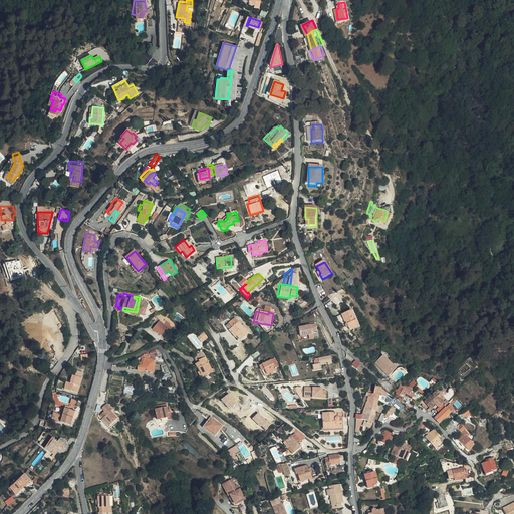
[(345,333),(360,329),(355,312),(339,317),(343,325),(345,333)]
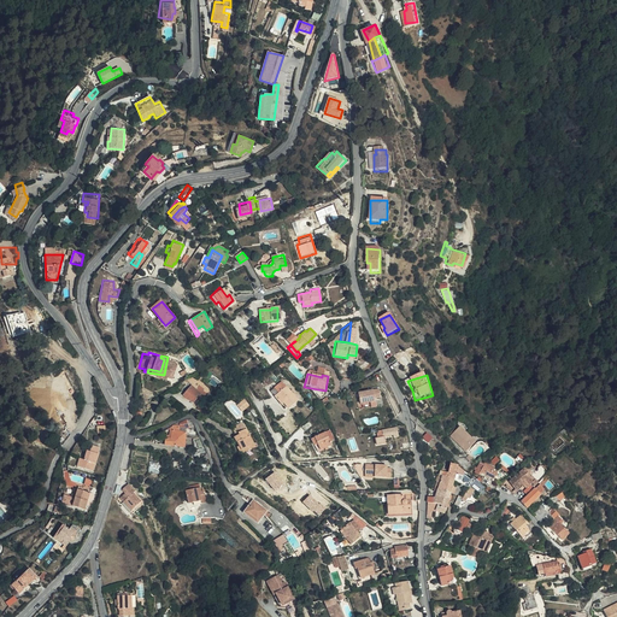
[(181,391),(192,398),(201,385),(197,381),(193,386),(187,382),(181,391)]
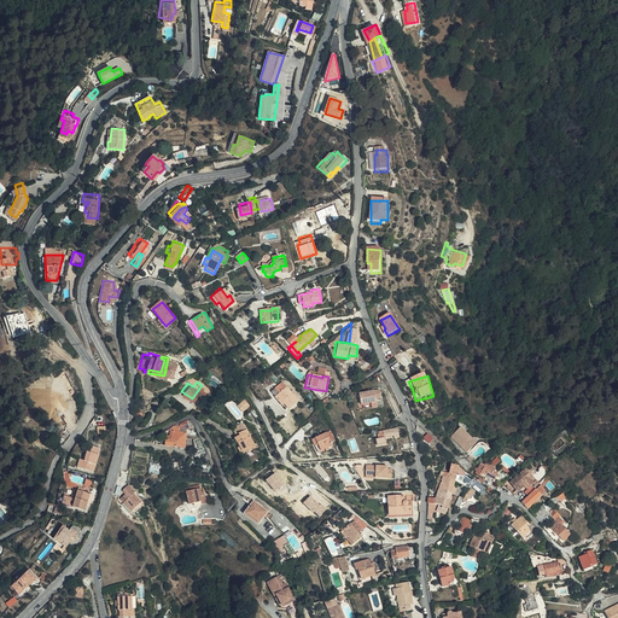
[(283,402),(280,404),(284,408),(286,406),(290,410),(299,401),(281,384),(273,394),(277,397),(283,402)]
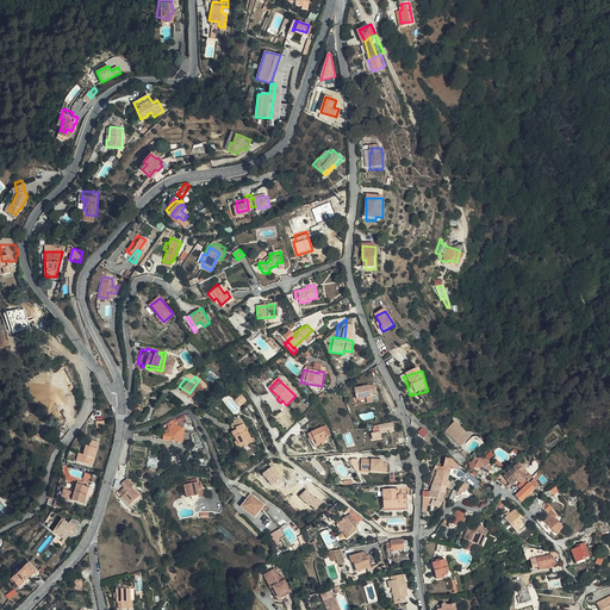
[(375,392),(373,383),(353,387),(354,398),(369,396),(368,393),(375,392)]
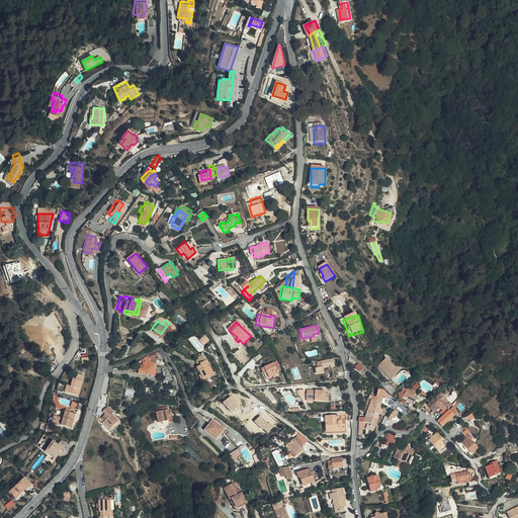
[(274,329),(273,328),(261,326),(260,328),(269,334),(271,334),(273,333),(274,329)]
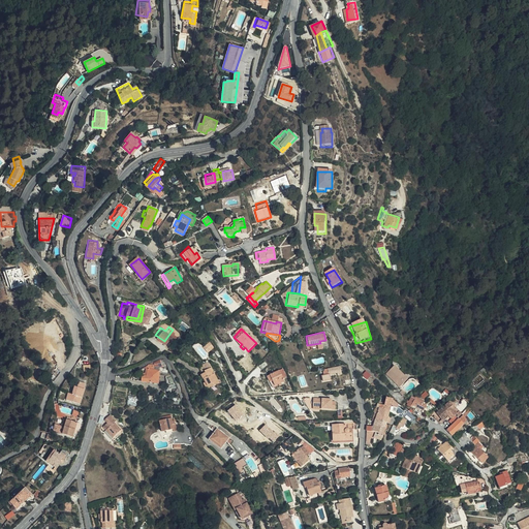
[(203,359),(209,354),(199,342),(193,346),(203,359)]
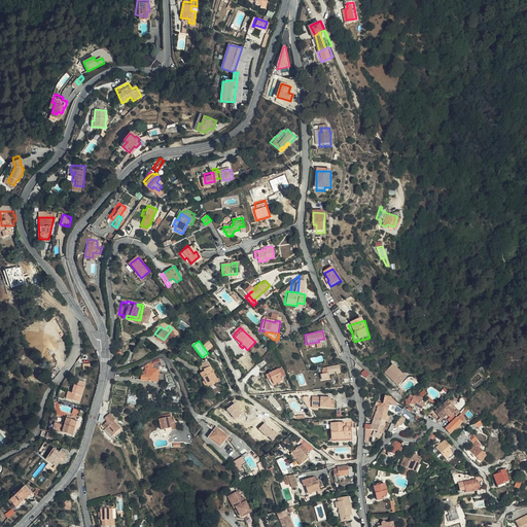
[(210,349),(213,346),(209,341),(205,344),(210,349)]
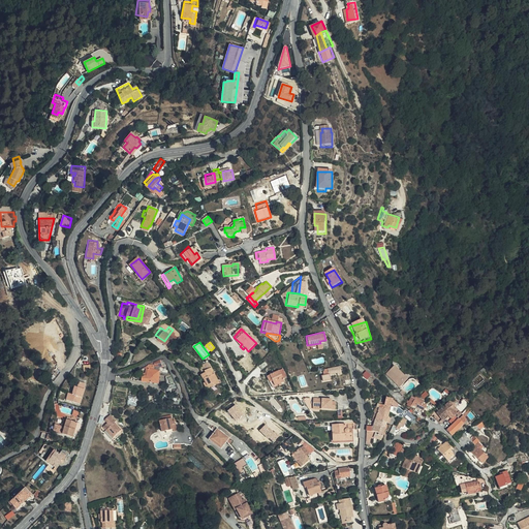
[(198,362),(201,368),(204,368),(203,365),(211,363),(209,359),(198,362)]
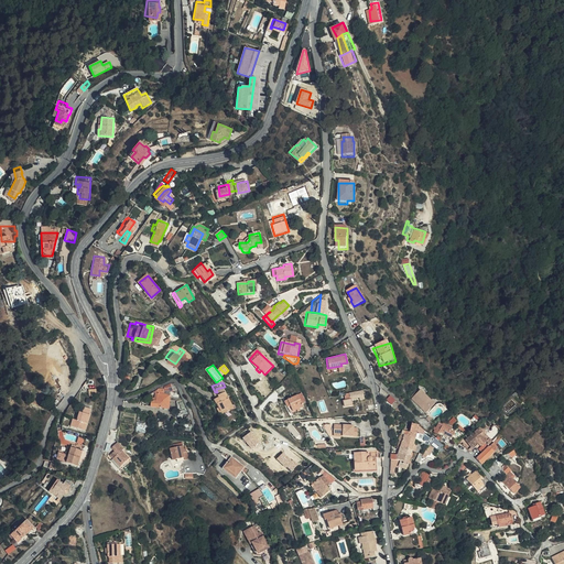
[(216,399),(218,403),(220,404),(230,402),(225,387),(216,389),(217,392),(215,392),(212,393),(214,400),(216,399)]
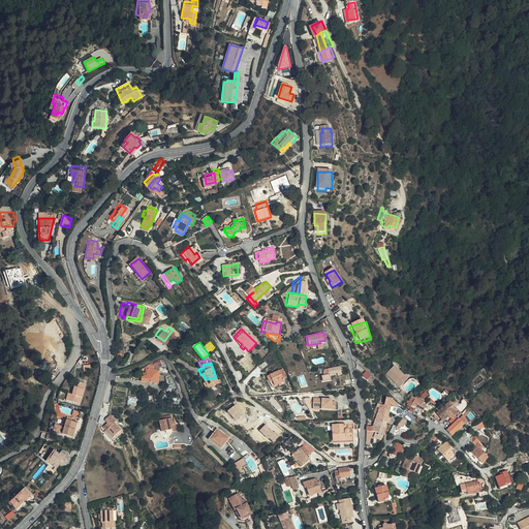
[(340,366),(339,363),(323,368),(324,370),(323,371),(323,372),(320,373),(322,378),(330,376),(328,372),(336,369),(336,367),(340,366)]
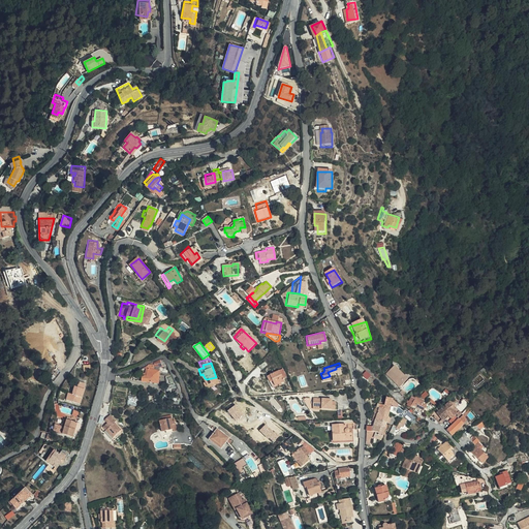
[(397,384),(404,377),(393,367),(385,375),(397,384)]
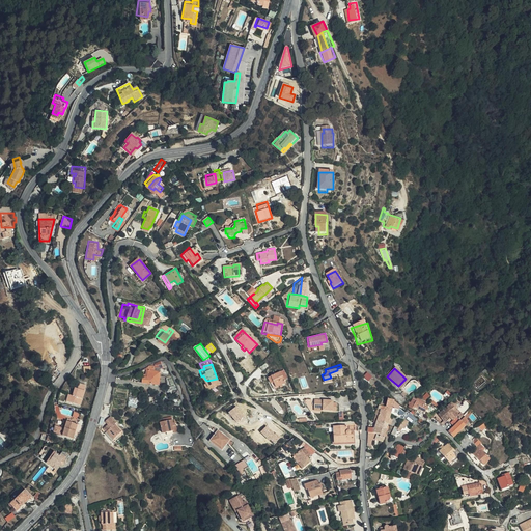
[(157,378),(158,371),(156,371),(156,373),(142,371),(142,372),(137,371),(136,380),(139,380),(139,382),(155,385),(156,378),(157,378)]
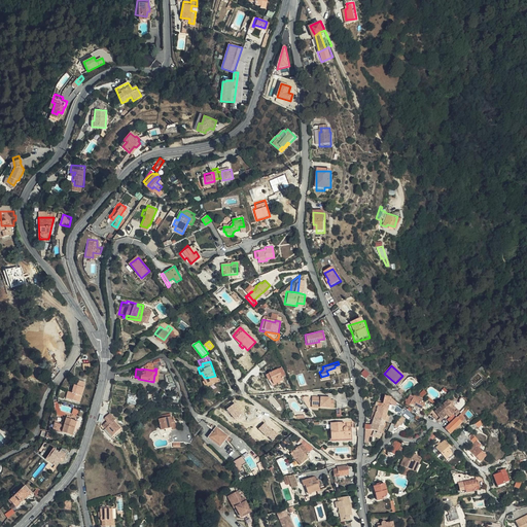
[(163,370),(156,369),(155,375),(163,376),(162,384),(169,385),(167,375),(164,375),(163,370)]
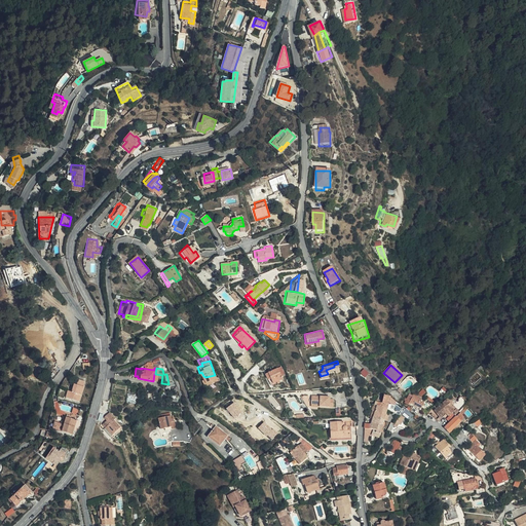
[(265,373),(271,385),(283,379),(277,368),(265,373)]
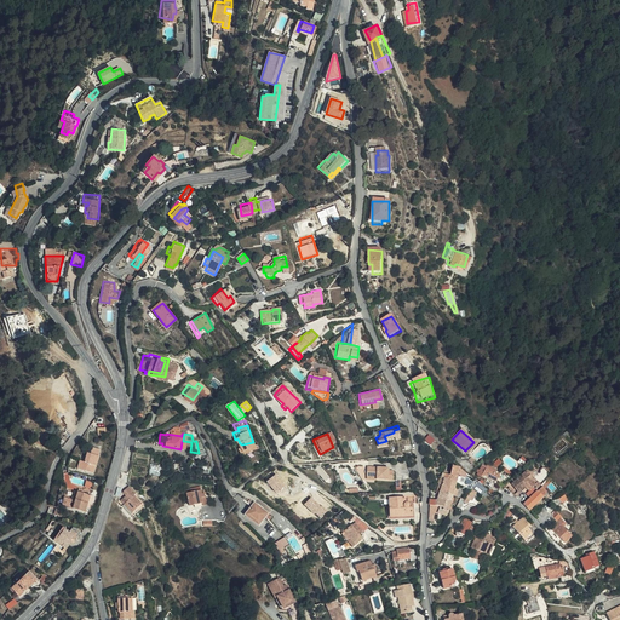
[(242,445),(240,443),(236,445),(239,452),(256,447),(253,442),(242,445)]
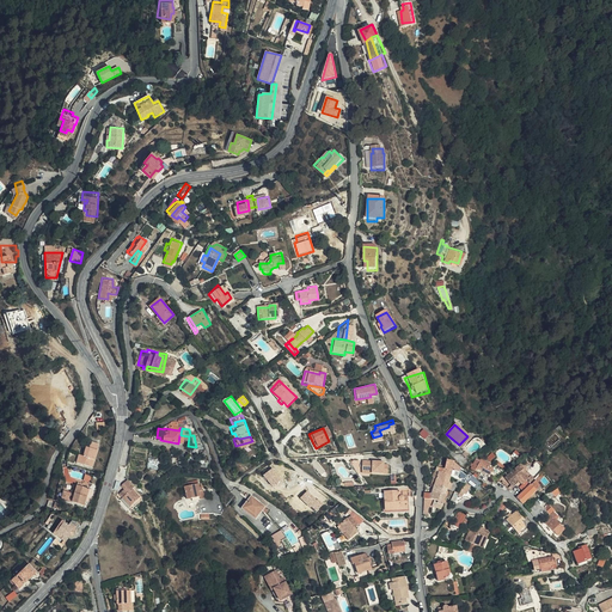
[(471,439),(467,436),(459,445),(463,448),(471,439)]
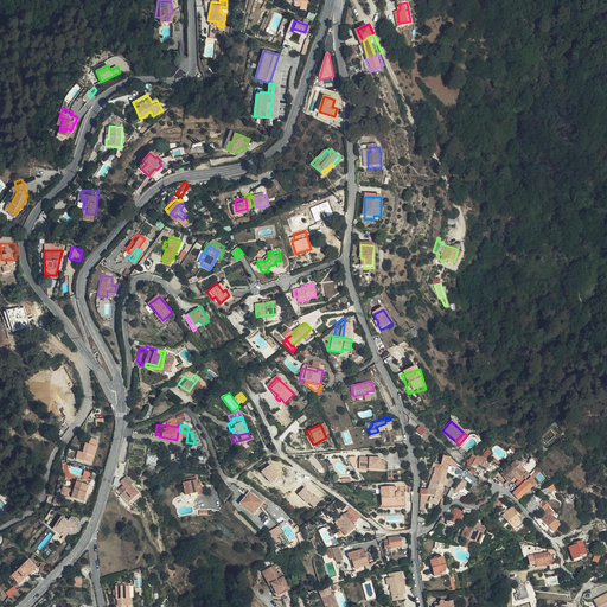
[(77,457),(91,460),(96,439),(89,438),(88,442),(84,441),(83,451),(78,449),(77,457)]
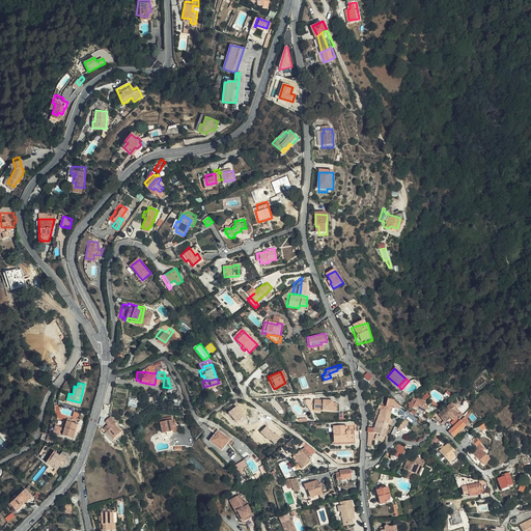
[(390,408),(393,397),(386,396),(384,406),(390,408)]
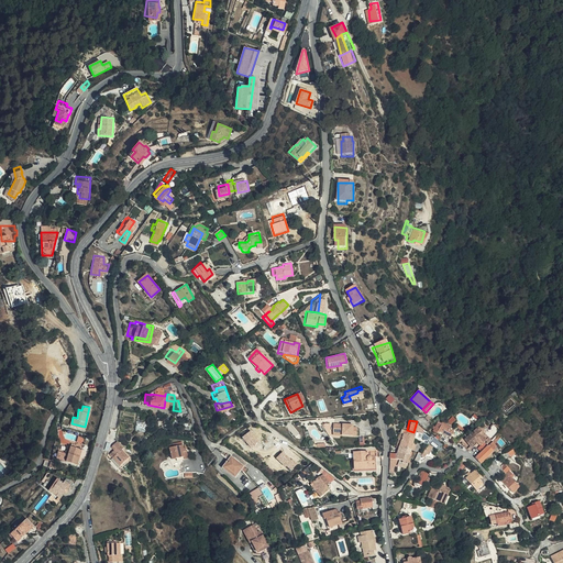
[(439,421),(434,430),(439,432),(440,430),(451,437),(454,430),(450,429),(452,426),(443,420),(442,422),(439,421)]
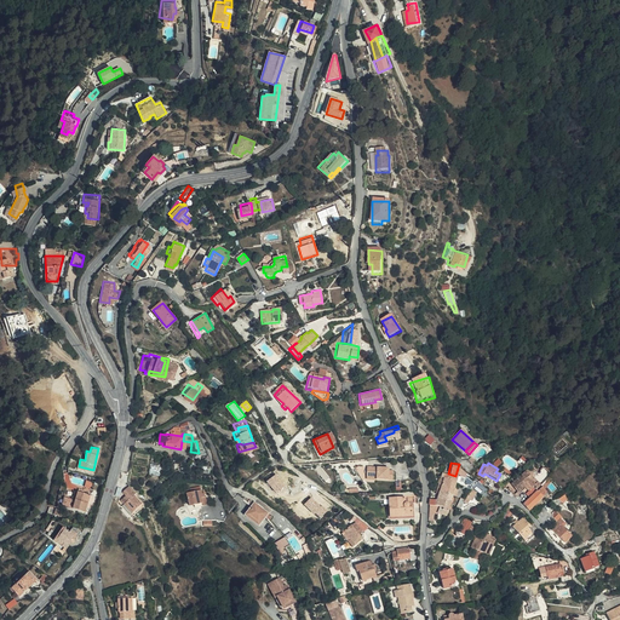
[(359,472),(366,472),(372,474),(371,476),(386,477),(386,468),(382,468),(382,465),(360,464),(359,472)]
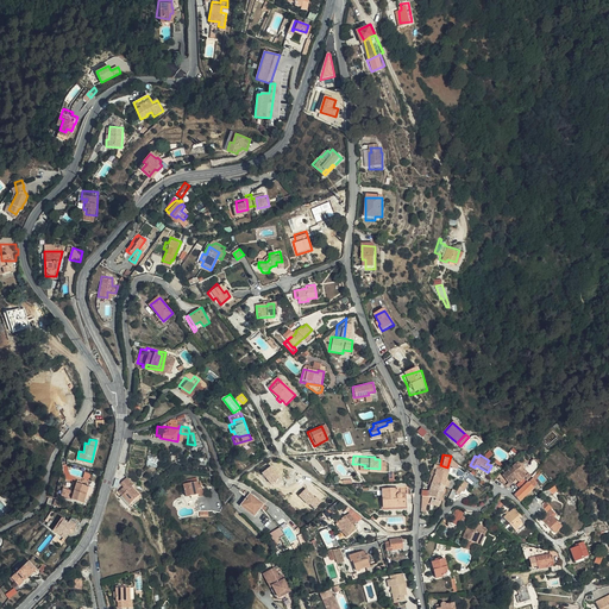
[(503,469),(504,468),(496,458),(494,460),(494,462),(497,464),(497,465),(500,469),(502,466),(503,469)]
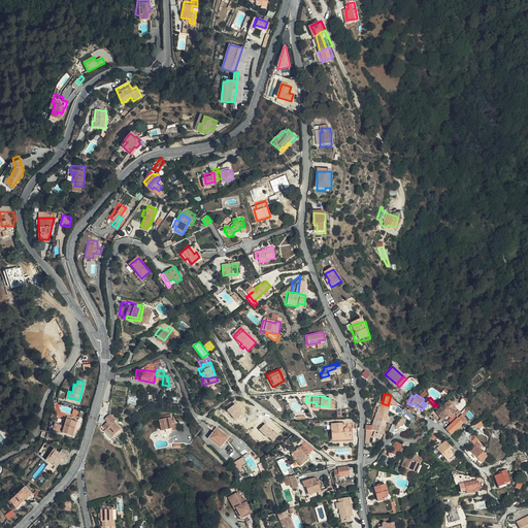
[(432,408),(436,406),(435,404),(433,406),(431,403),(431,402),(428,400),(427,400),(426,403),(432,408)]
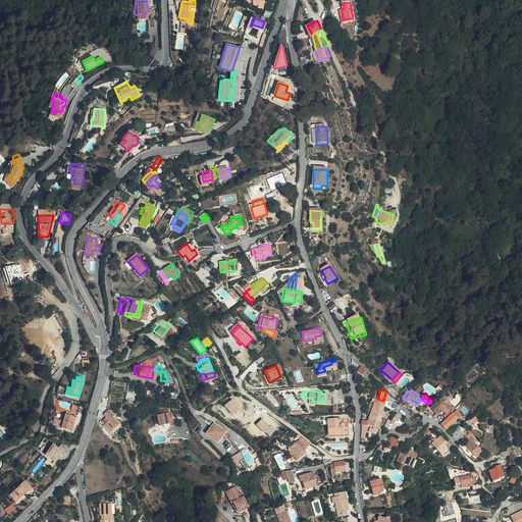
[(451,404),(444,396),(431,406),(437,413),(442,409),(447,412),(448,411),(451,414),(457,409),(454,406),(453,408),(450,405),(451,404)]
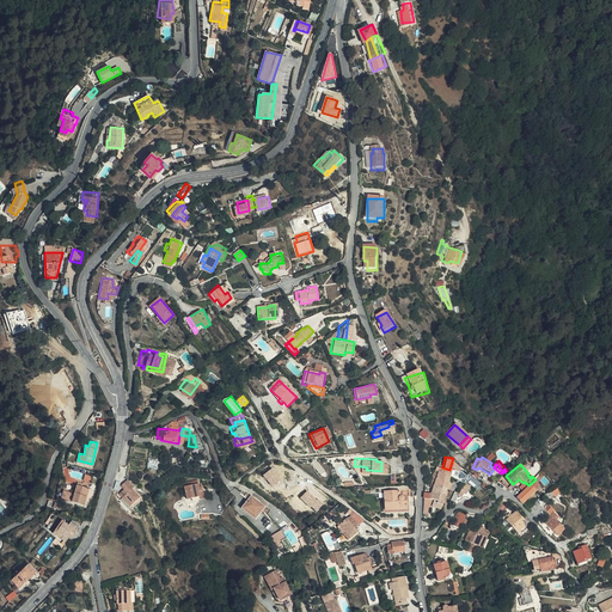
[(86,477),(89,469),(80,466),(78,476),(86,477)]
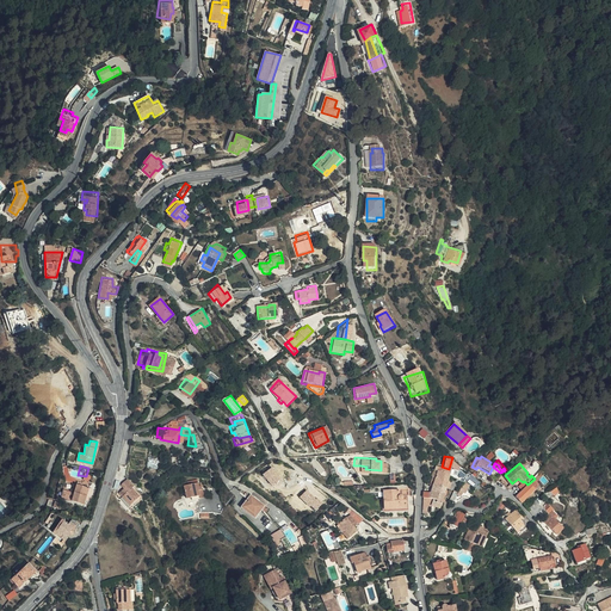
[(440,469),(442,467),(436,466),(432,481),(438,482),(445,485),(448,473),(449,471),(440,469)]
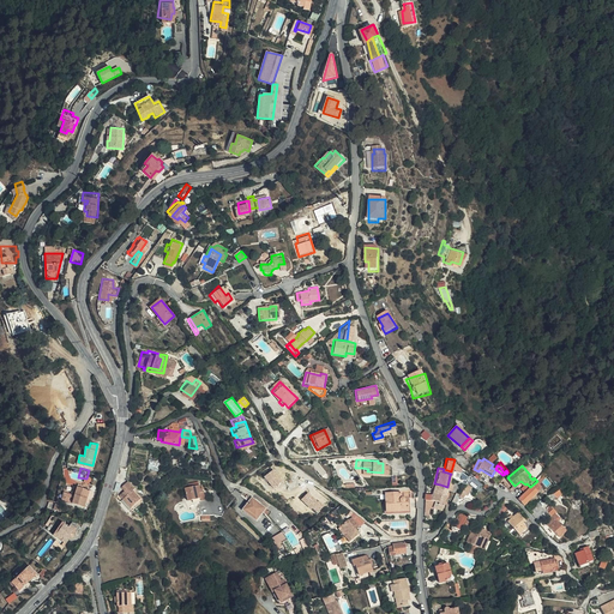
[(546,474),(537,481),(540,483),(548,476),(546,474)]
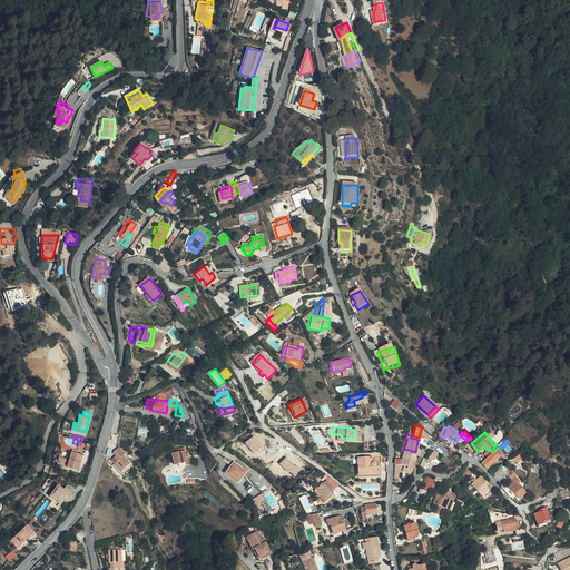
[(60,455),(58,462),(70,465),(72,449),(74,445),(68,444),(66,457),(60,455)]
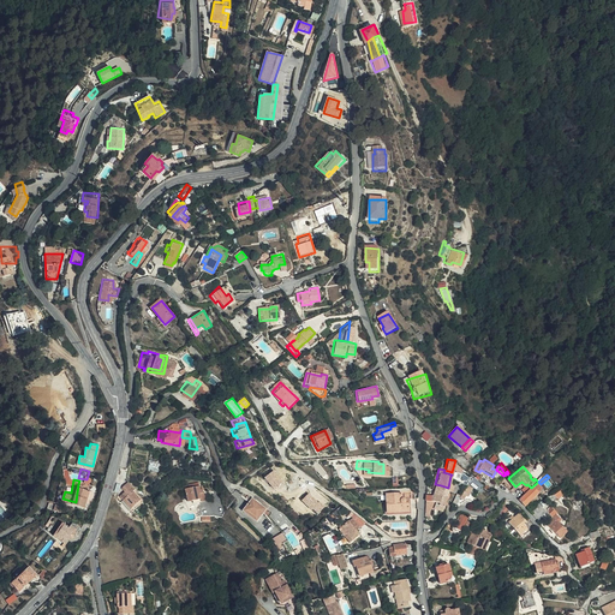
[(127,482),(121,487),(125,491),(129,495),(125,499),(132,508),(142,500),(133,490),(135,489),(127,482)]
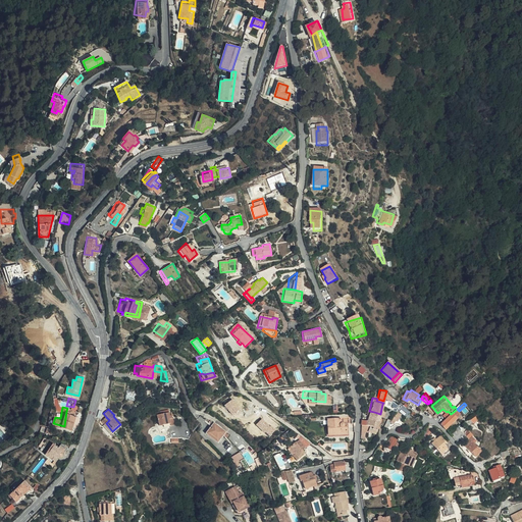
[(459,411),(457,409),(451,414),(448,411),(447,412),(445,415),(449,419),(442,424),(446,428),(462,414),(459,411)]
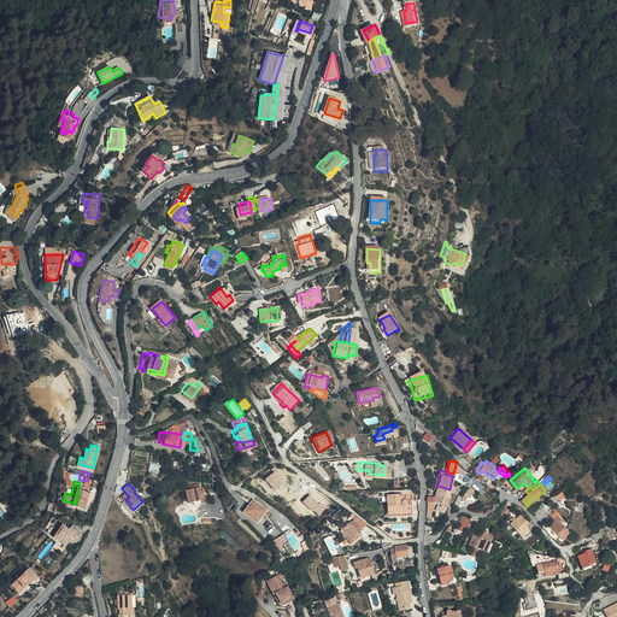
[(78,486),(76,504),(81,505),(83,498),(84,498),(86,488),(78,486)]
